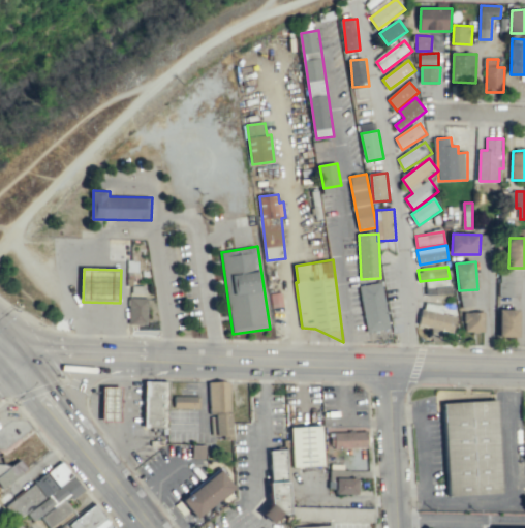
[(516,271),(503,271),(502,289),(510,289),(510,296),(515,297),(516,271)]
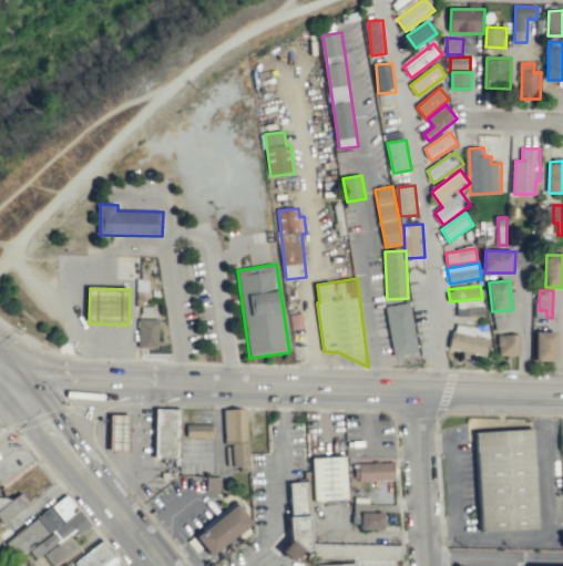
[(485,316),(484,300),(458,301),(459,317),(485,316)]
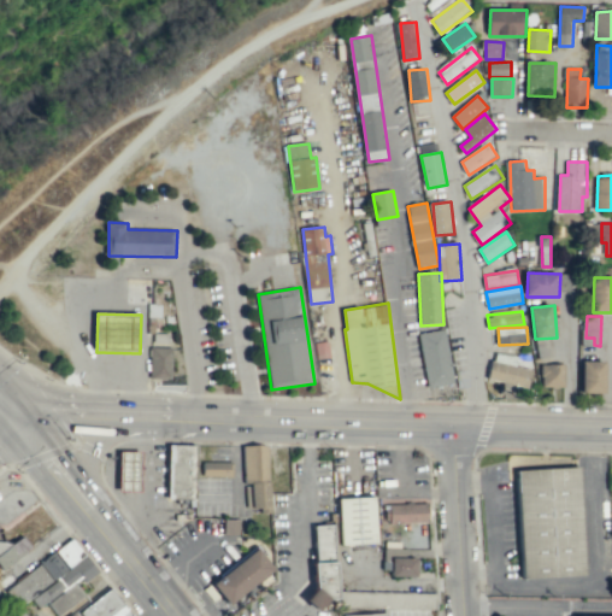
[(421,334),(430,388),(457,383),(447,329),(421,334)]
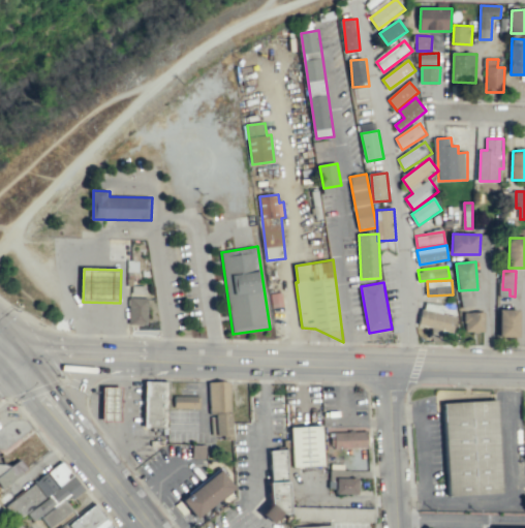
[(131,298),(150,299),(149,325),(130,324),(131,298)]
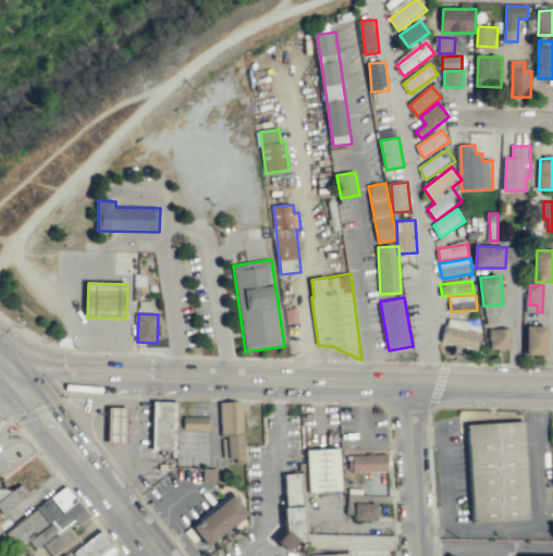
[(527,356),(548,356),(548,326),(528,326),(527,356)]
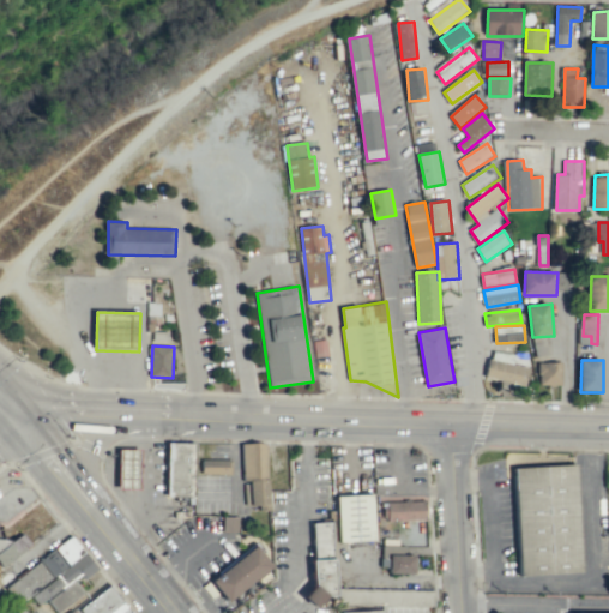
[(565,385),(564,364),(541,364),(541,386),(565,385)]
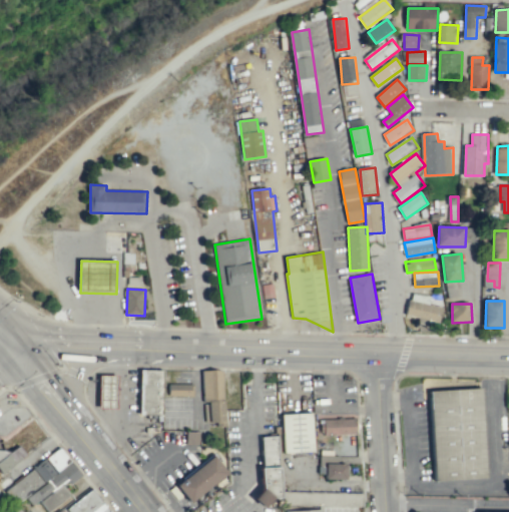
[(142,370),(165,370),(164,416),(141,415),(142,370)]
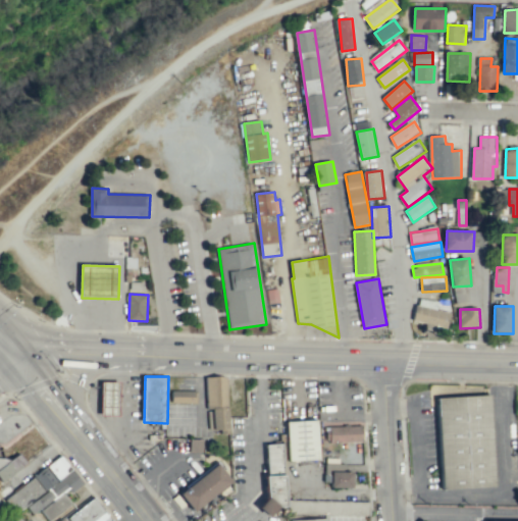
[(208,378),(211,429),(222,429),(222,435),(232,434),(228,377),(208,378)]
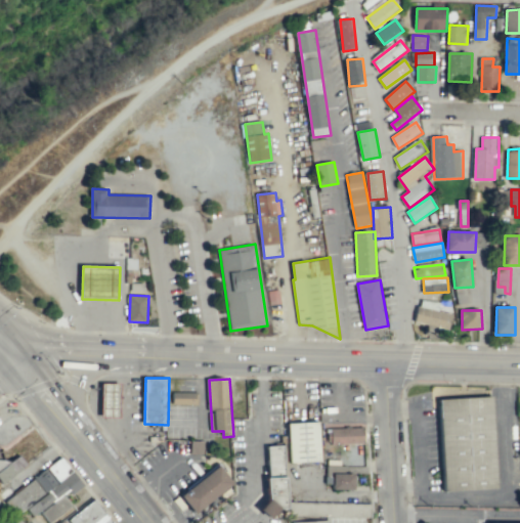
[(102,384),(121,384),(121,418),(102,418),(102,384)]
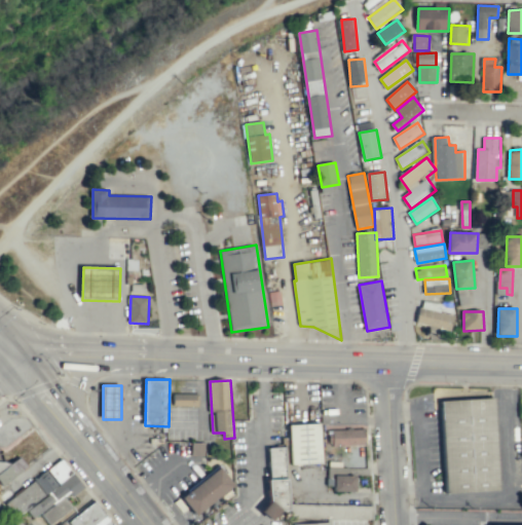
[(200,407),(200,395),(176,394),(175,407),(200,407)]
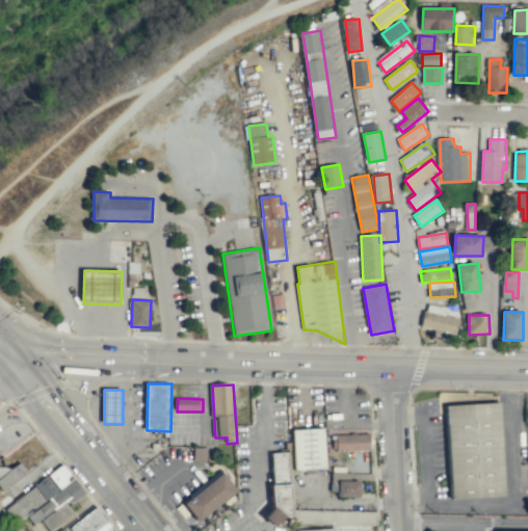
[(447,406),(501,403),(506,496),(453,500),(447,406)]
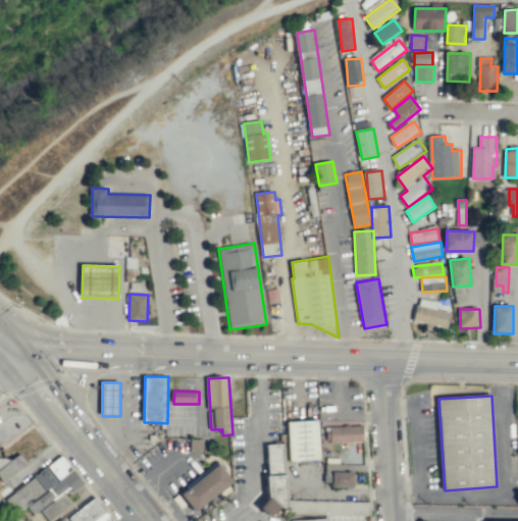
[(289,422),(318,420),(321,459),(291,461),(289,422)]
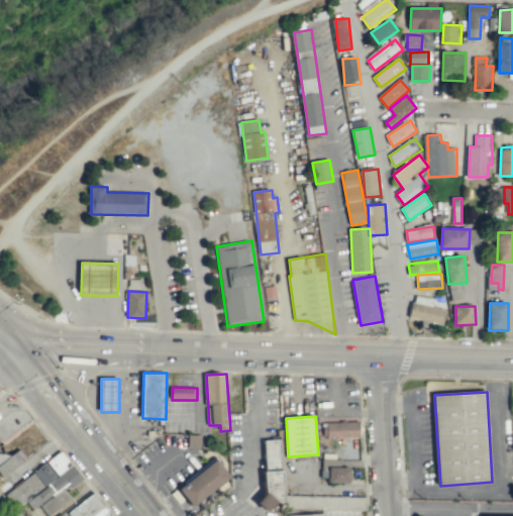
[(329,439),(361,437),(360,422),(328,423),(329,439)]
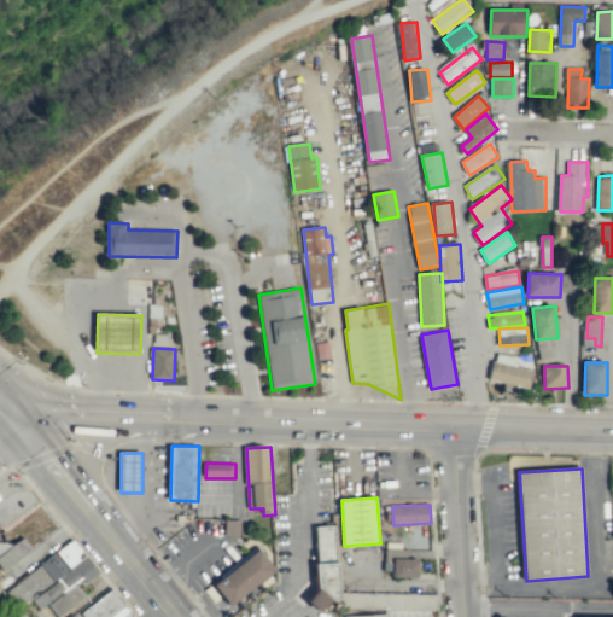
[(227,522),(243,522),(243,536),(227,536),(227,522)]
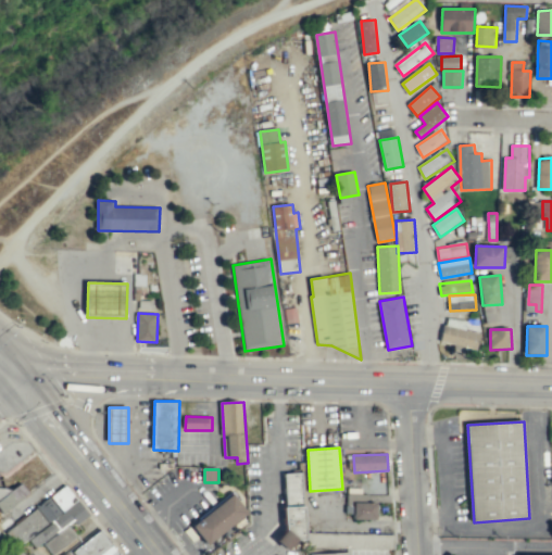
[(301,474),(305,539),(296,540),(288,550),(277,542),(286,530),(285,507),(287,507),(286,474),(301,474)]
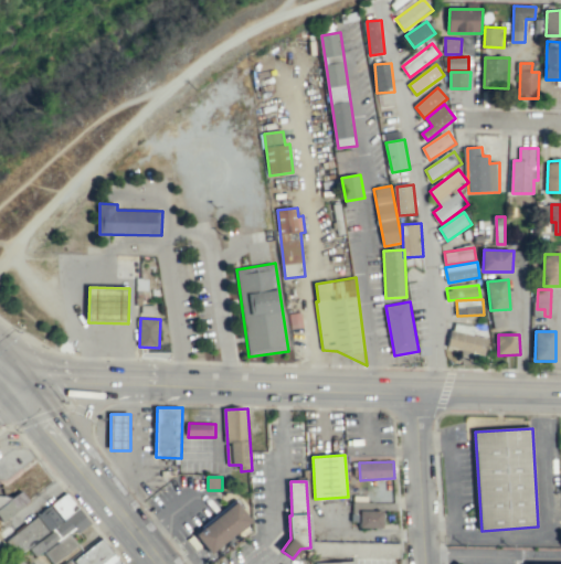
[(3,496),(0,491),(0,514),(6,522),(31,502),(23,492),(11,501),(6,493),(3,496)]
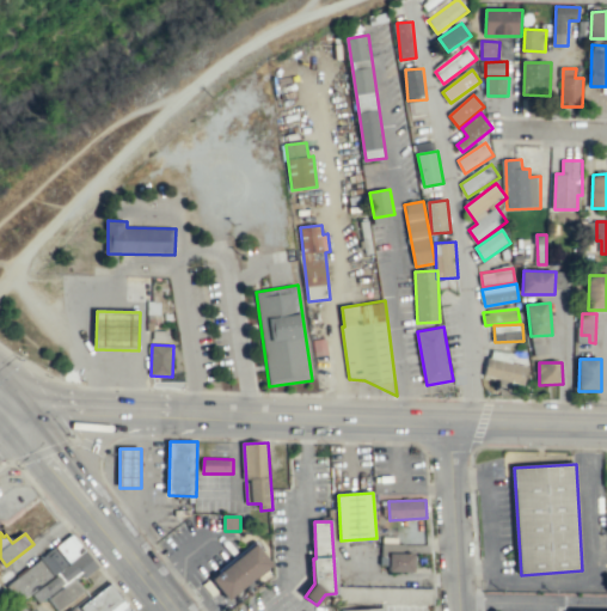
[(61,610),(87,592),(77,578),(84,572),(87,578),(99,569),(74,535),(42,558),(57,579),(35,594),(42,604),(49,598),(59,610),(61,610)]
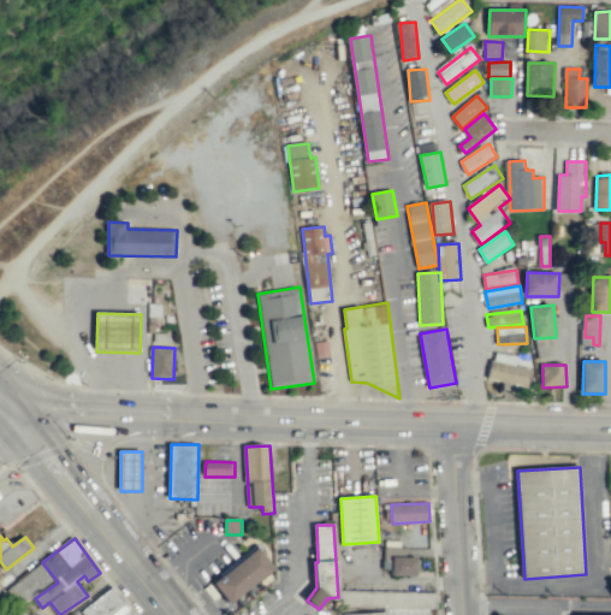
[(417,577),(417,557),(409,557),(409,548),(402,548),(402,542),(387,540),(386,569),(393,571),(393,575),(417,577)]
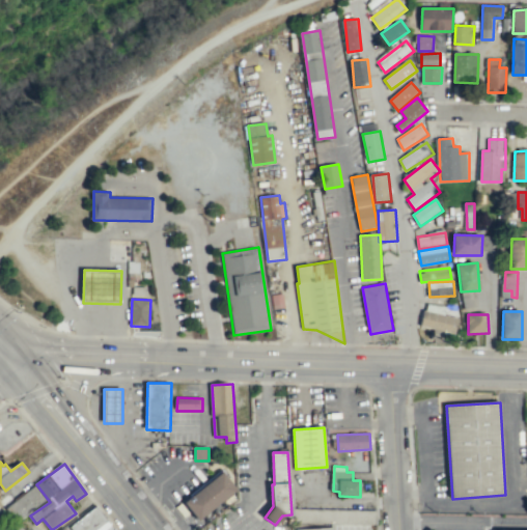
[(198,521),(238,490),(223,472),(217,477),(184,503),(198,521)]
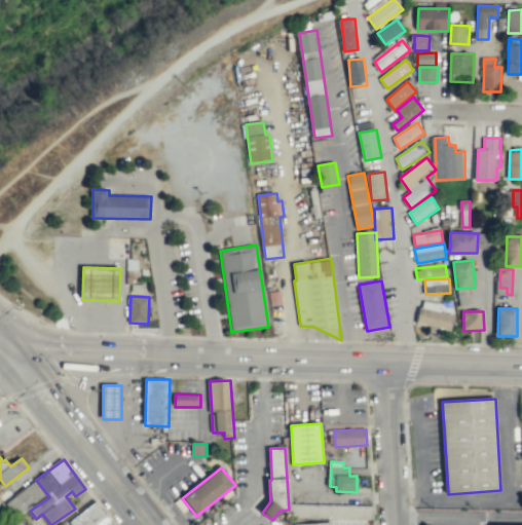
[(7,504),(19,519),(46,495),(35,482),(7,504)]
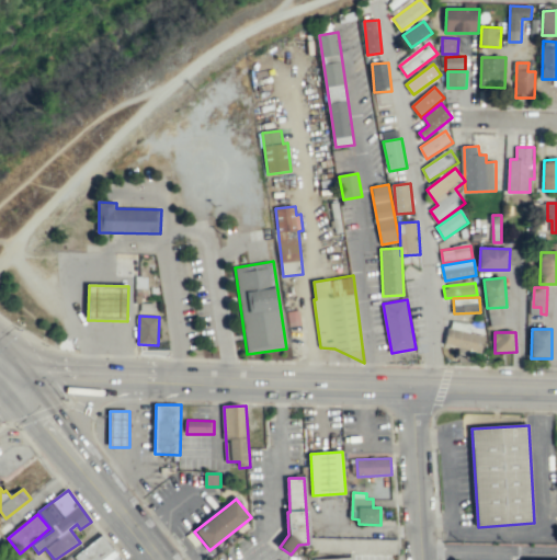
[(123,559),(104,535),(75,557),(77,559),(71,559),(70,558),(68,559),(123,559)]
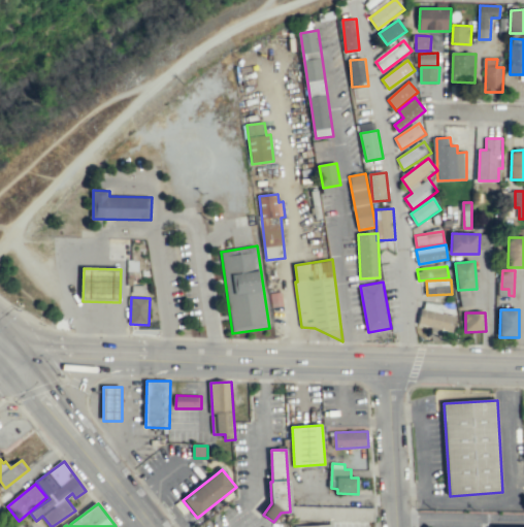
[(375,508),(375,522),(294,520),(294,506),(375,508)]
